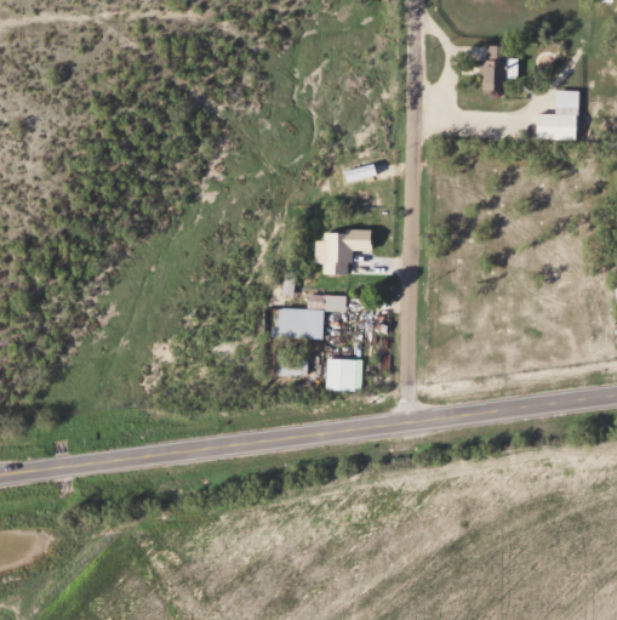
[(484,61),(484,91),(503,91),(503,61),(484,61)]
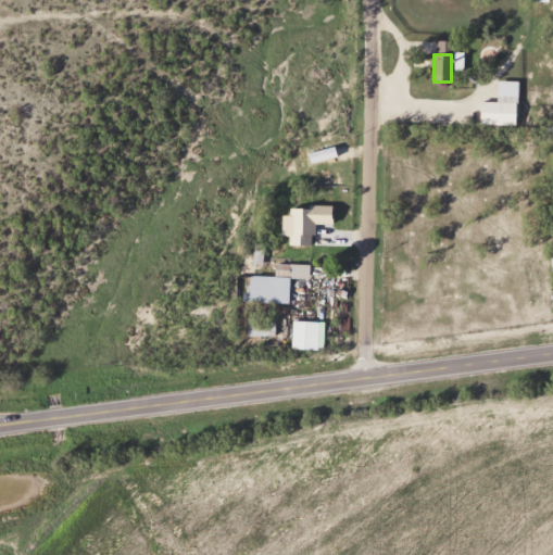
[(480,125),(516,125),(516,102),(480,102),(480,125)]
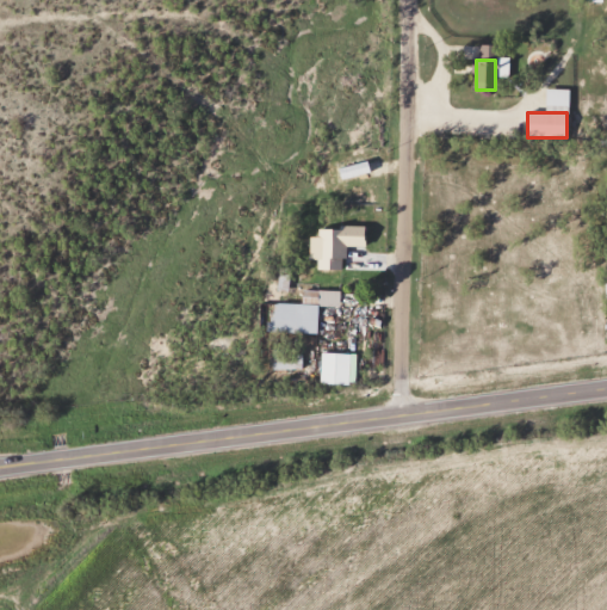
[(344,230),(319,230),(319,269),(344,269),(344,230)]
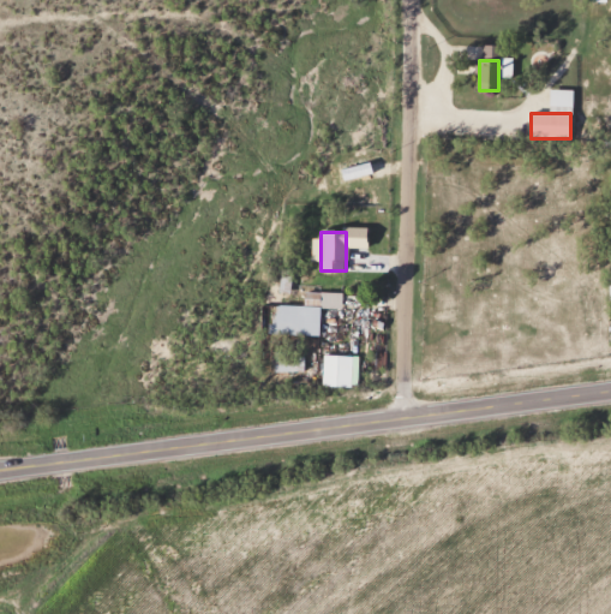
[(271,305),(271,335),(321,335),(321,305),(271,305)]
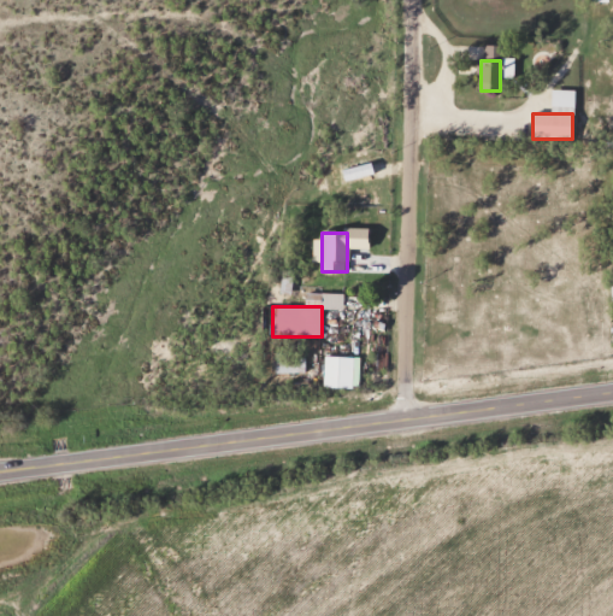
[(306,373),(306,356),(278,356),(278,373),(306,373)]
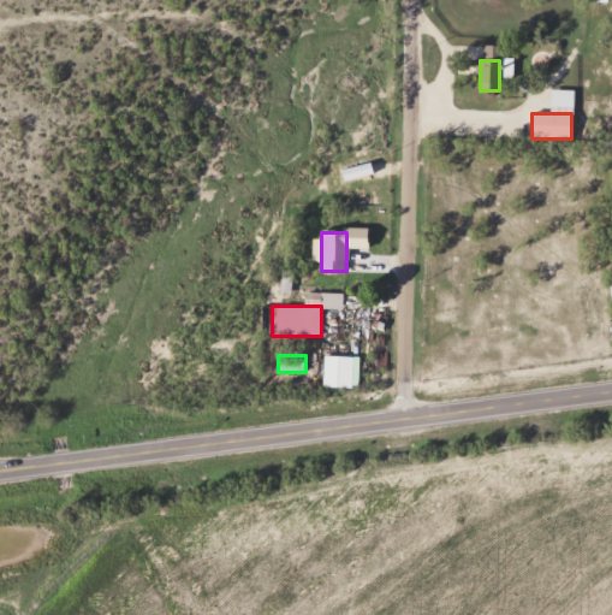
[(356,356),(325,355),(325,388),(356,388),(356,356)]
